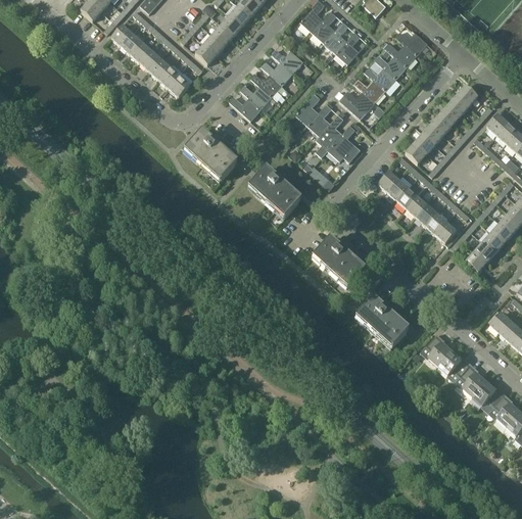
[(102,11),(89,0),(81,10),(93,21),(94,20),(102,11)]
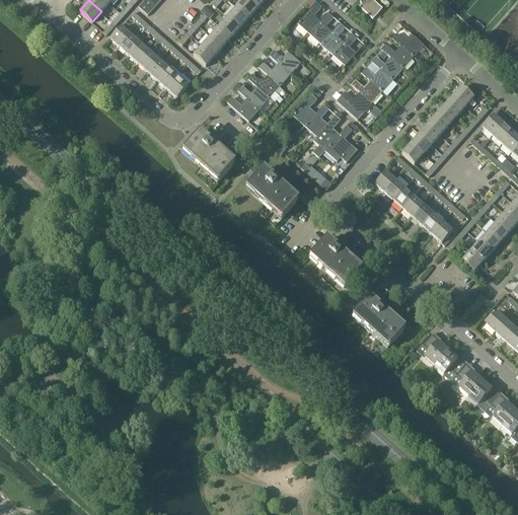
[(109,2),(107,0),(88,0),(101,11),(104,7),(109,2)]
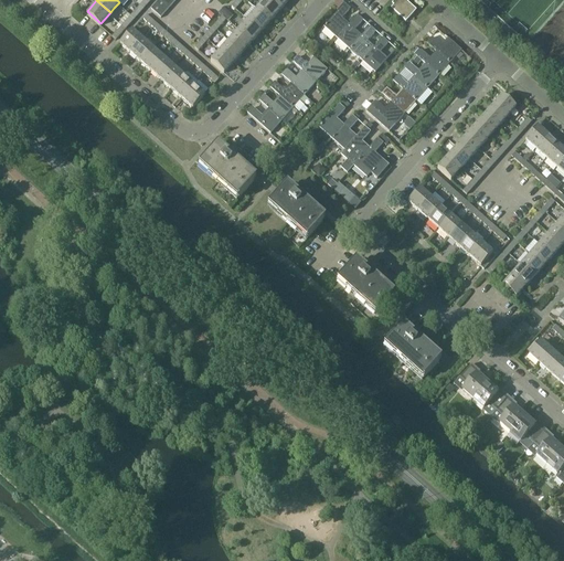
[(156,0),(151,4),(161,14),(166,9),(156,0)]
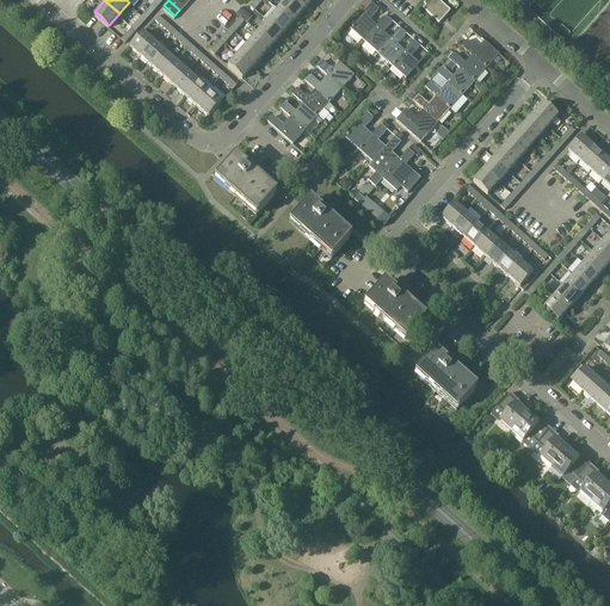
[(168,0),(179,10),(184,5),(178,0),(168,0)]
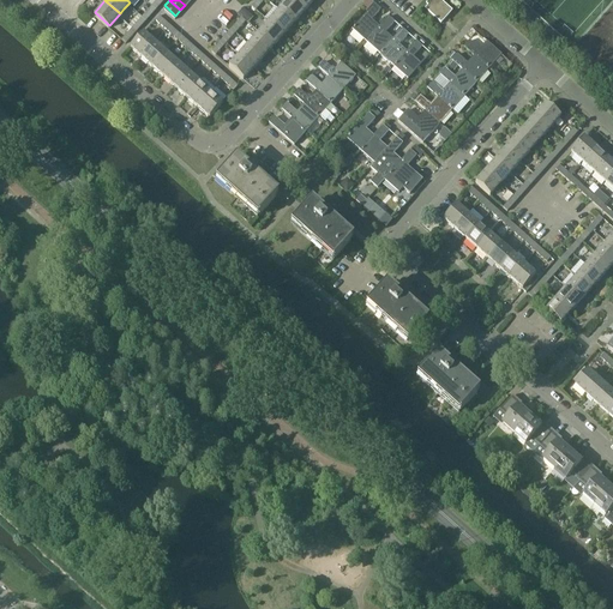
[(286,0),(280,7),(294,19),(305,8),(295,0),(286,0)]
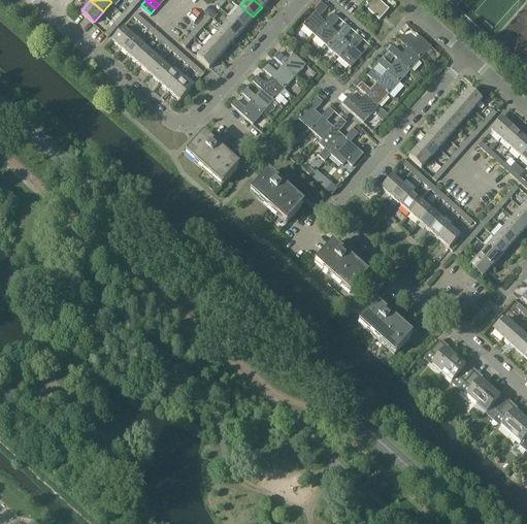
[(303,23),(316,33),(327,20),(321,14),(328,5),(323,0),(303,23)]
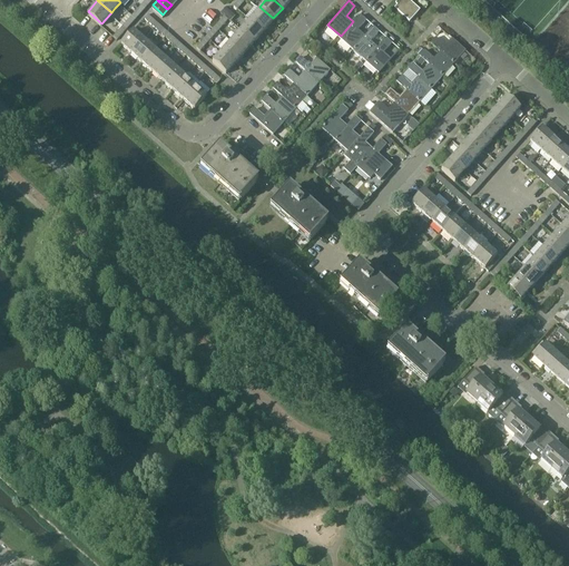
[(411,18),(421,7),(413,0),(396,0),(399,1),(395,5),(411,18)]
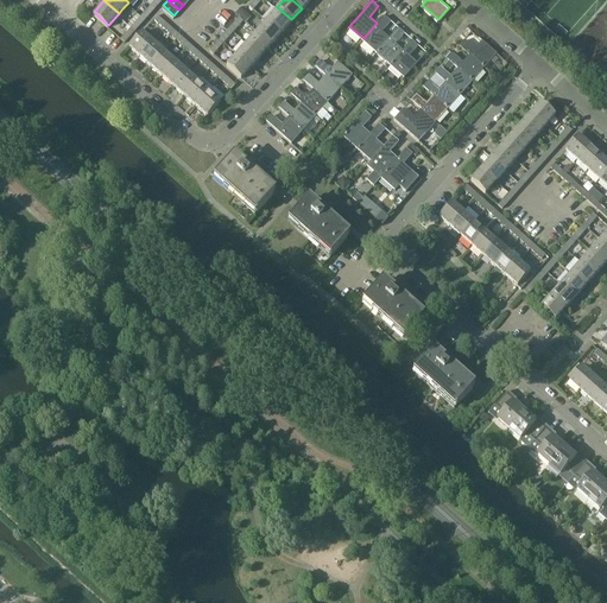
[(145,17),(156,6),(151,1),(144,10),(141,13),(145,17)]
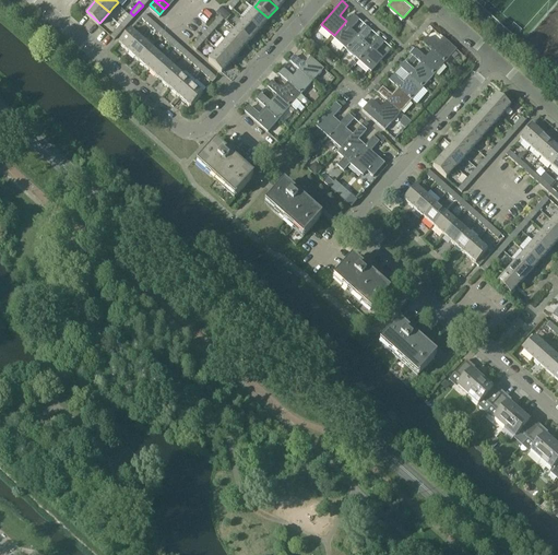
[(221,12),(224,15),(234,6),(229,2),(221,12)]
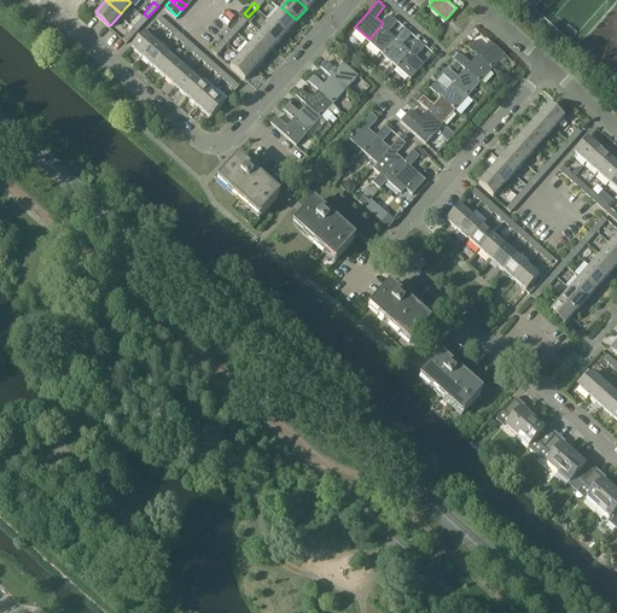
[(281,7),(272,18),(286,31),(296,19),(281,7)]
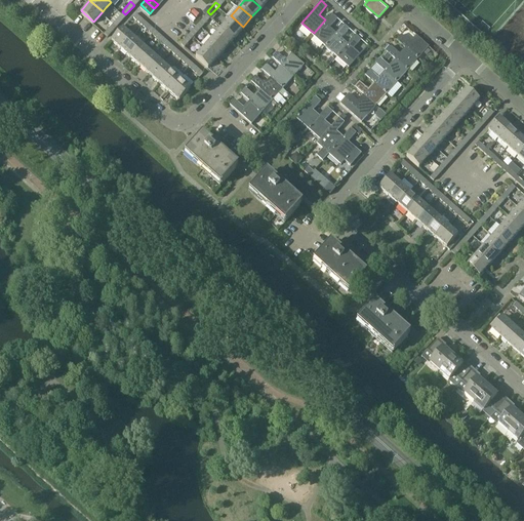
[(147,18),(136,9),(132,13),(143,23),(147,18)]
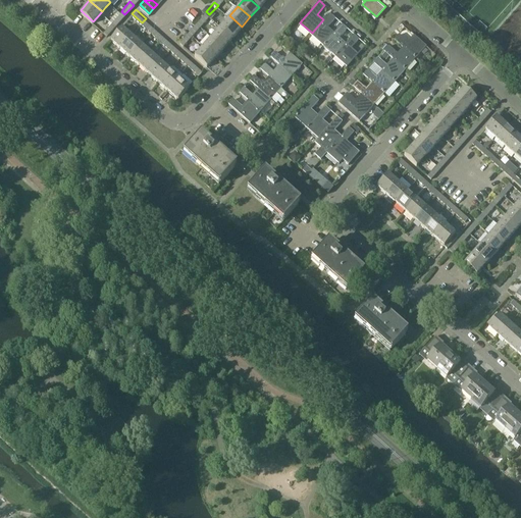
[(116,23),(124,14),(121,11),(115,17),(112,20),(116,23)]
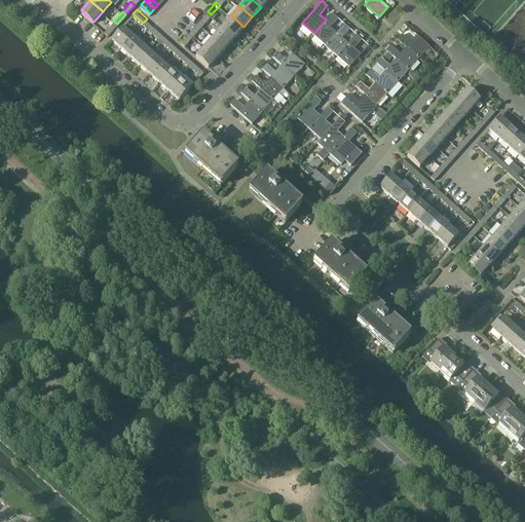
[(198,22),(202,25),(211,14),(208,11),(198,22)]
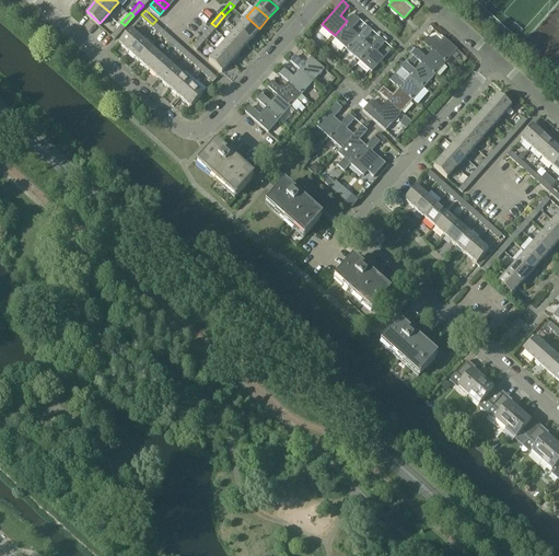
[(354,12),(347,21),(335,35),(347,46),(368,23),(359,32),(352,25),(360,16),(354,12)]
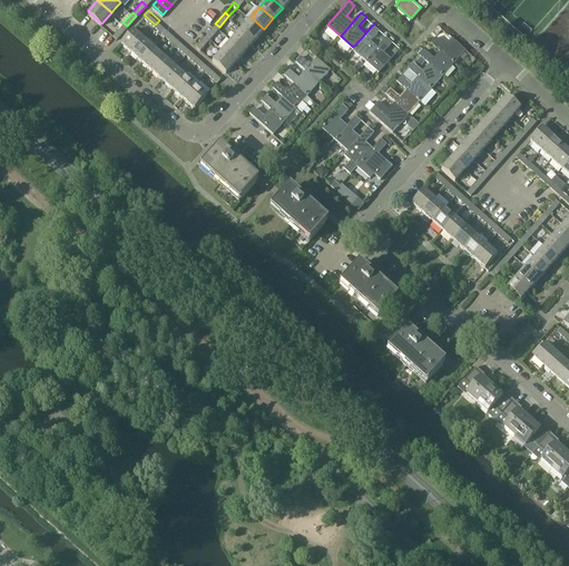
[(251,17),(241,27),(254,39),(264,29),(251,17)]
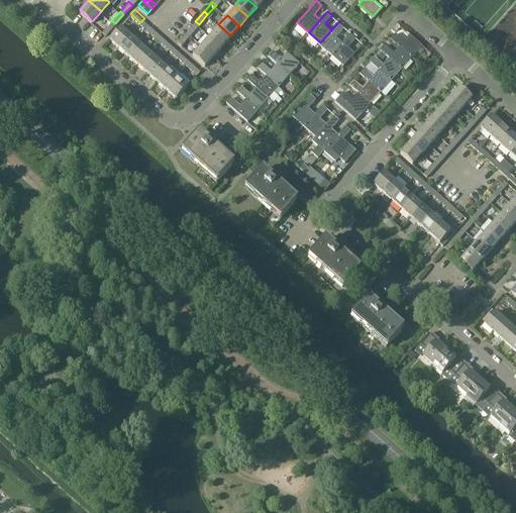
[(153,26),(144,18),(140,22),(150,30),(153,26)]
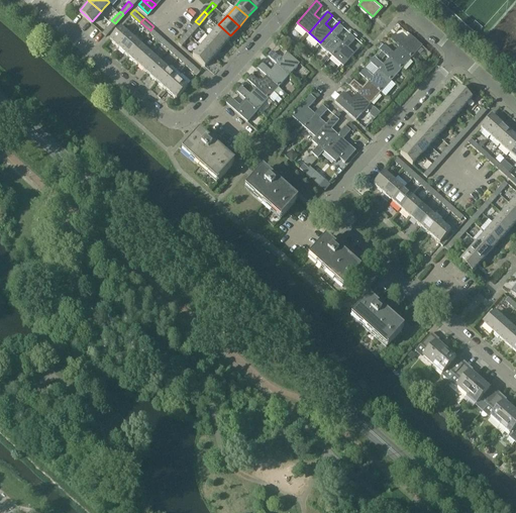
[(115,23),(111,20),(103,29),(106,33),(115,23)]
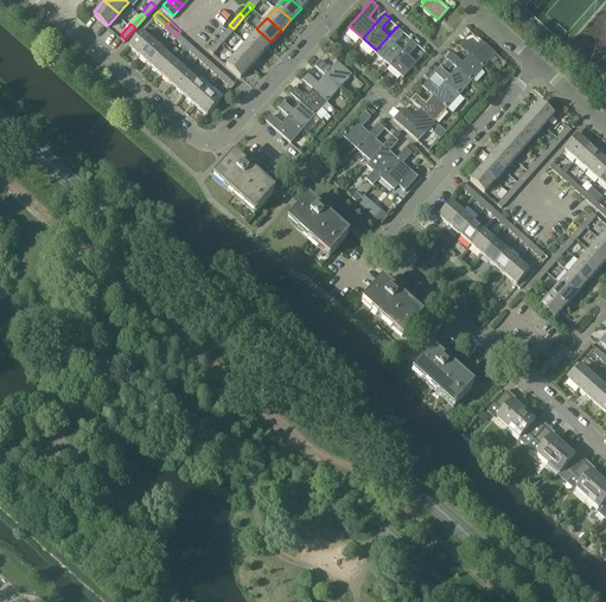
[(219,36),(224,39),(234,29),(229,25),(219,36)]
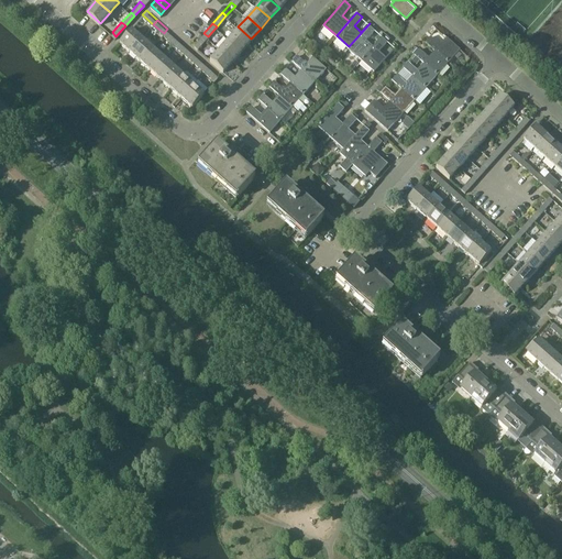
[(374,44),(367,37),(375,29),(370,23),(349,46),(362,57),(374,44)]
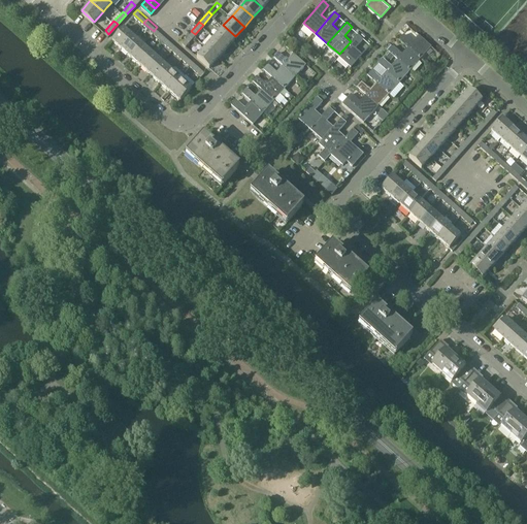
[(124,25),(112,37),(123,46),(134,34),(124,25)]
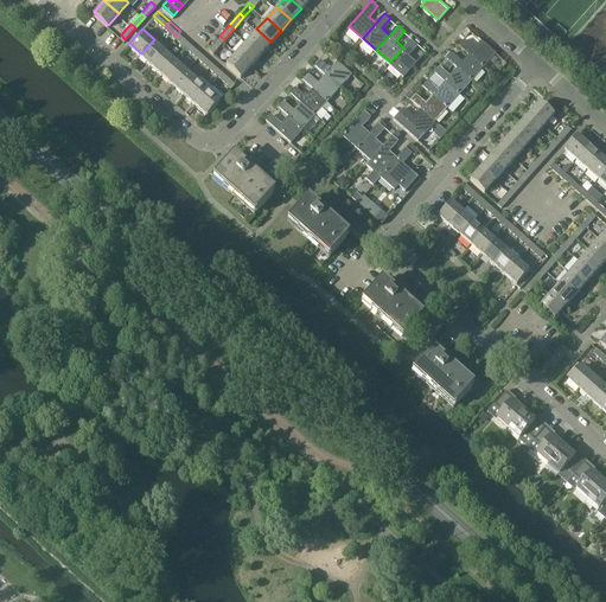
[(256,29),(247,40),(261,52),(270,42),(256,29)]
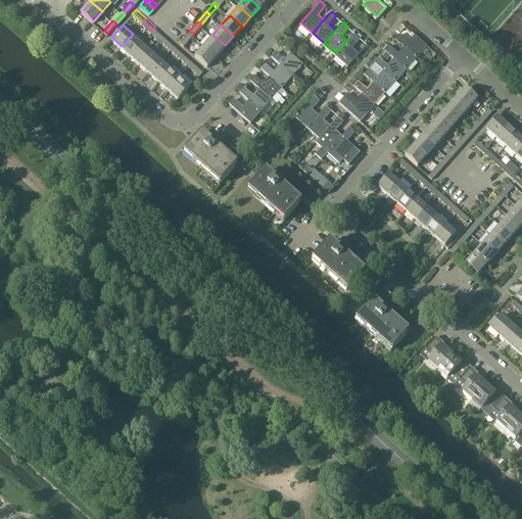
[(164,36),(155,27),(152,31),(161,39),(164,36)]
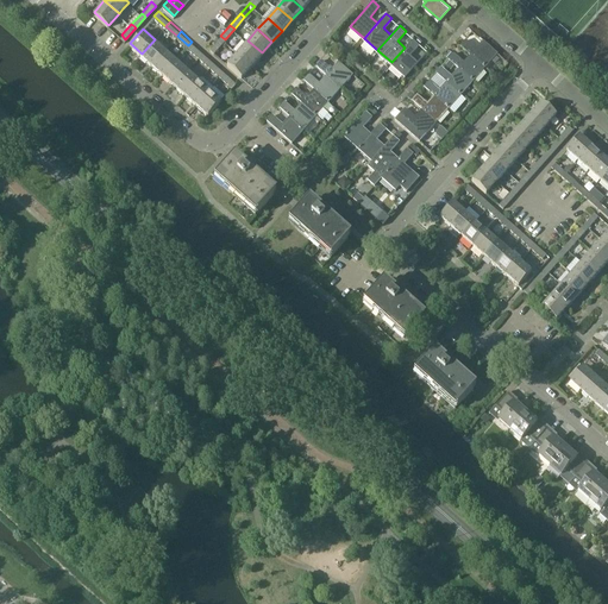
[(413,37),(405,48),(392,62),(402,71),(399,74),(402,77),(406,75),(419,60),(411,52),(424,38),(419,35),(415,39),(413,37)]
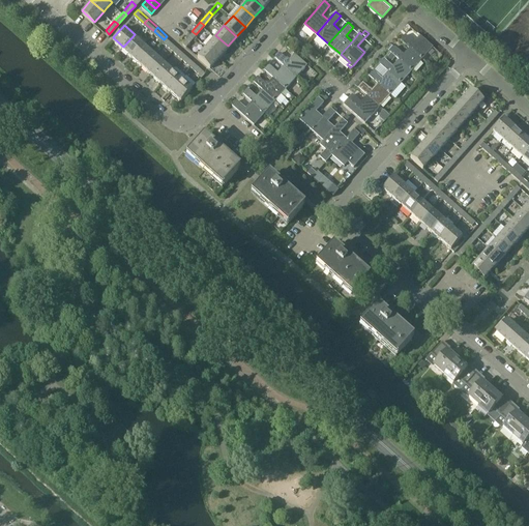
[(183,41),(186,45),(196,34),(192,31),(183,41)]
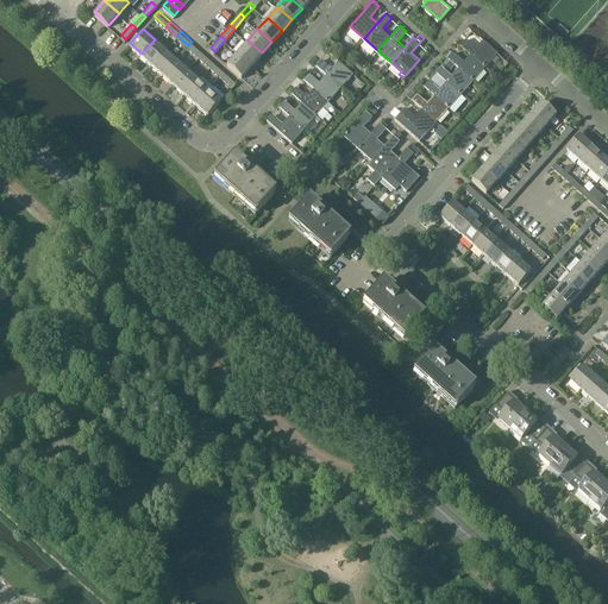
[(499,51),(484,38),(477,45),(468,37),(462,43),(471,51),(487,64),(499,51)]
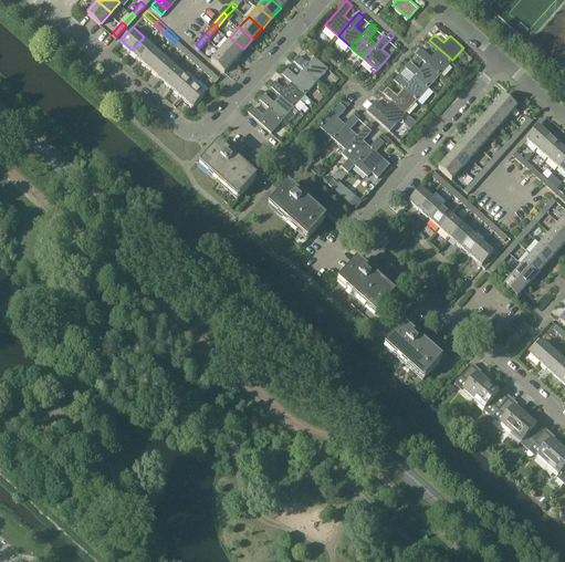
[(142,59),(154,45),(144,37),(132,50),(142,59)]
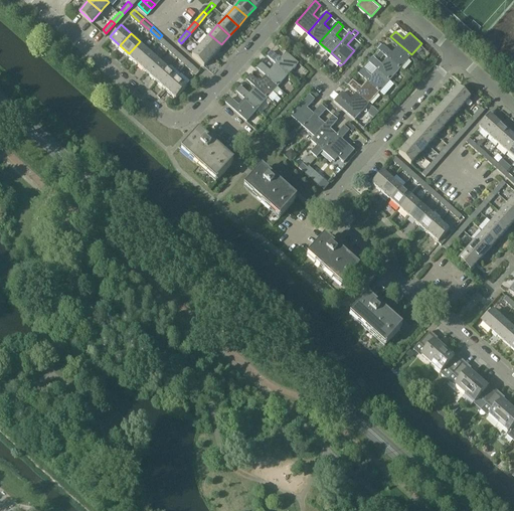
[(209,34),(201,43),(213,54),(221,44),(209,34)]
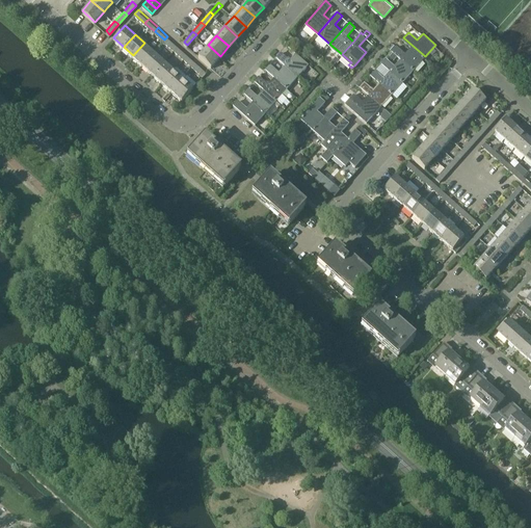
[(178,45),(167,36),(164,40),(174,49),(178,45)]
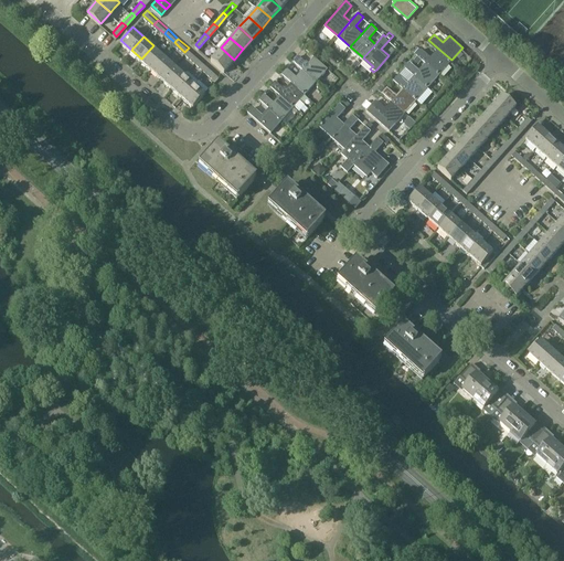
[(153,45),(141,59),(151,69),(163,54),(153,45)]
